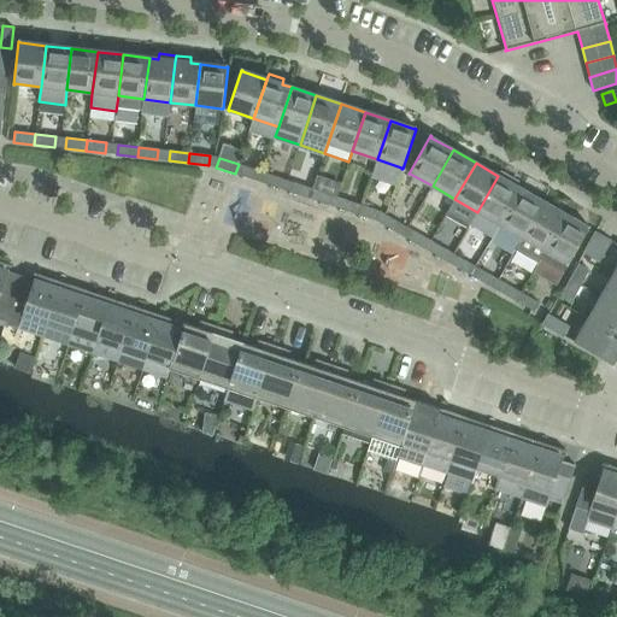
[(241,176),(260,182),(263,172),(244,166),(241,176)]
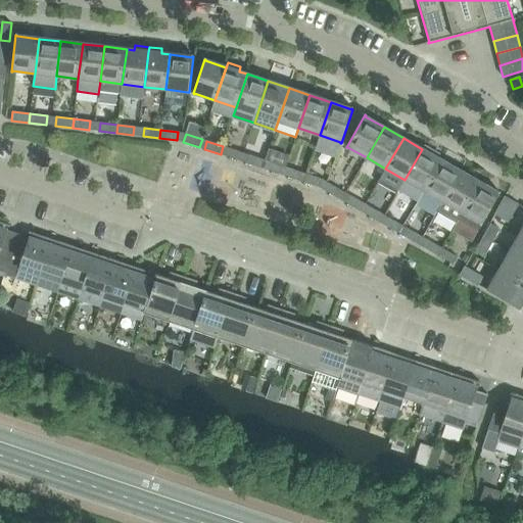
[(398,190),(418,201),(424,191),(441,160),(434,155),(436,151),(425,145),(422,149),(405,180),(398,190)]
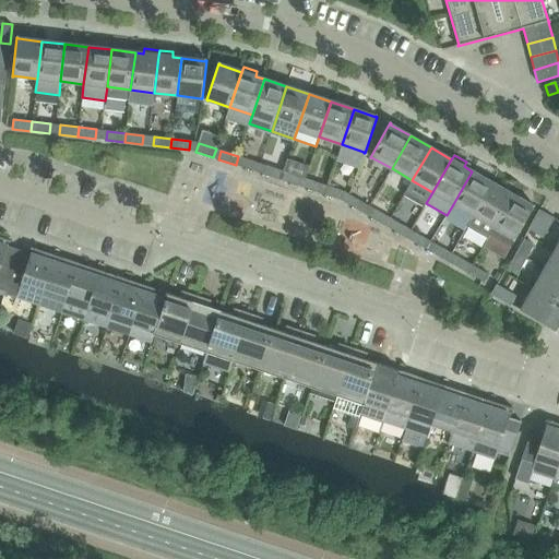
[(238,156),(236,165),(252,170),(256,162),(238,156)]
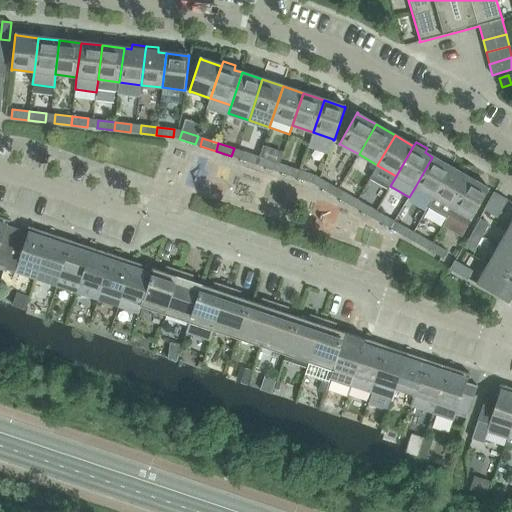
[(241,159),(256,165),(259,157),(243,151),(241,159)]
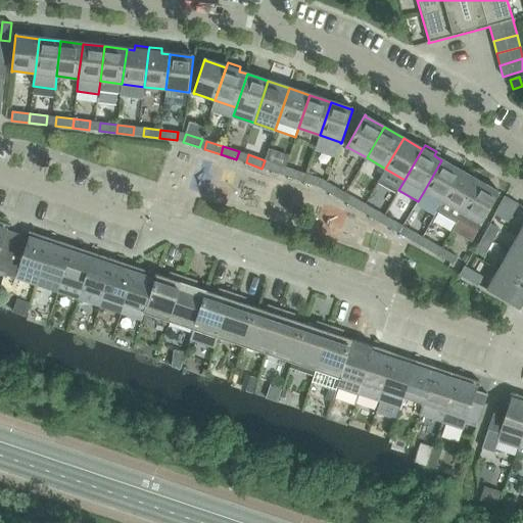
[(262,169),(278,174),(281,165),(265,160),(262,169)]
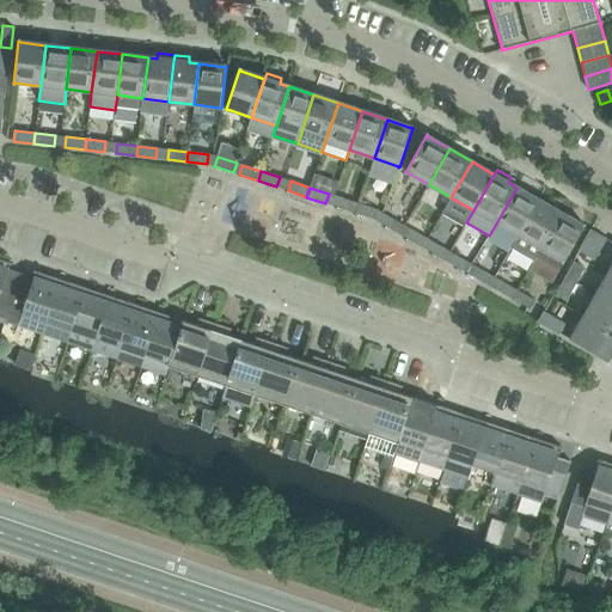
[(496,224),(519,236),(539,200),(516,188),(496,224)]
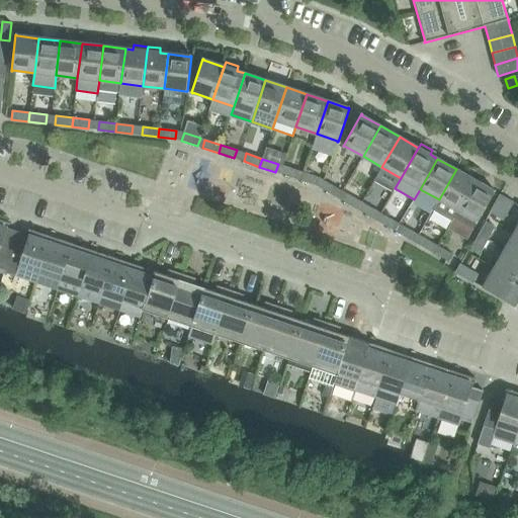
[(285,175),(300,180),(304,172),(287,167),(285,175)]
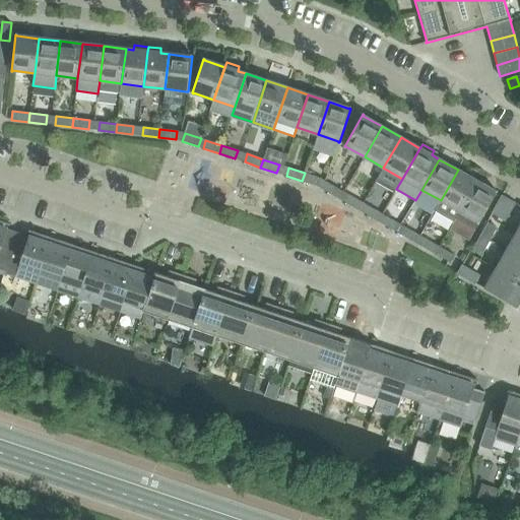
[(441,200),(459,211),(476,181),(458,170),(441,200)]
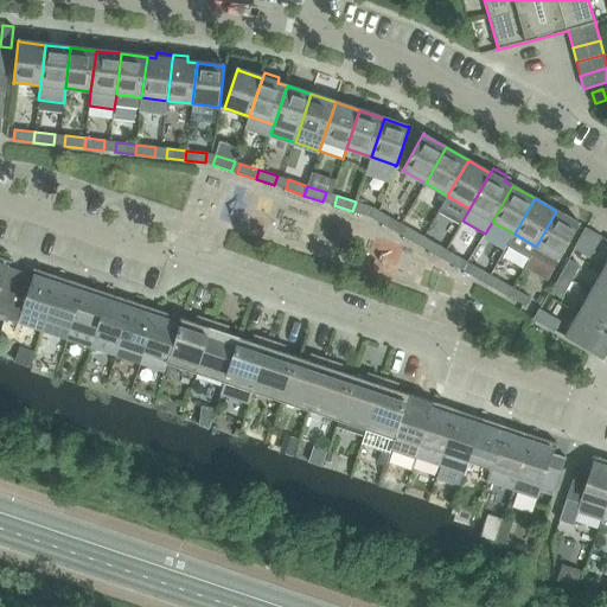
[(356,202),(352,211),(371,218),(375,209),(356,202)]
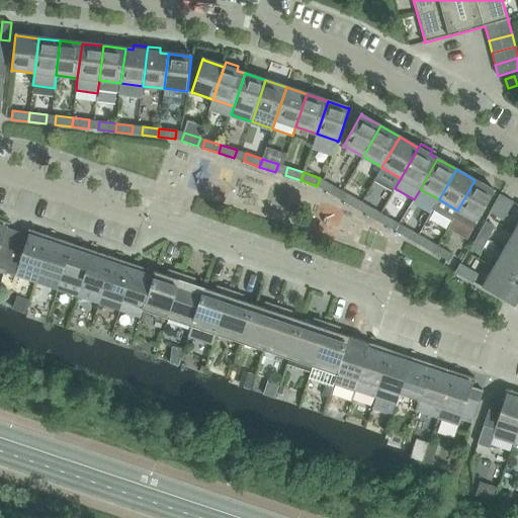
[(475,180),(457,210),(453,218),(473,229),(478,223),(495,191),(494,190),(494,191),(475,180)]
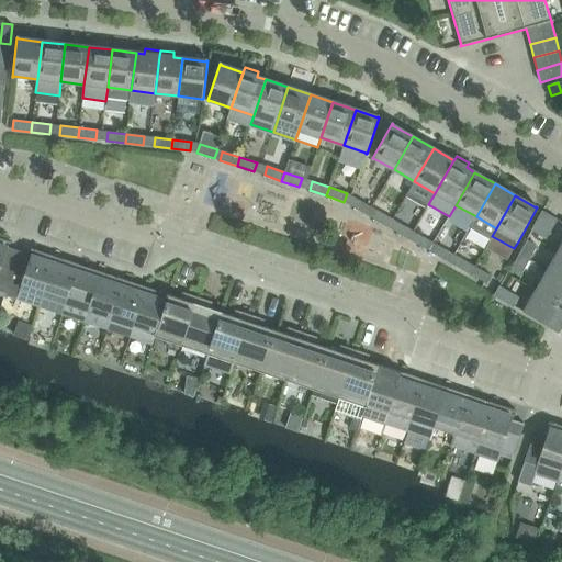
[(351,206),(368,215),(372,208),(356,199),(351,206)]
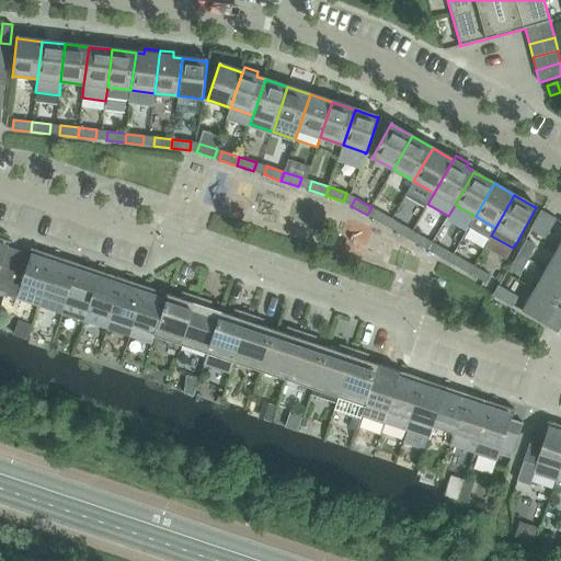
[(371,218),(387,227),(392,219),(376,209),(371,218)]
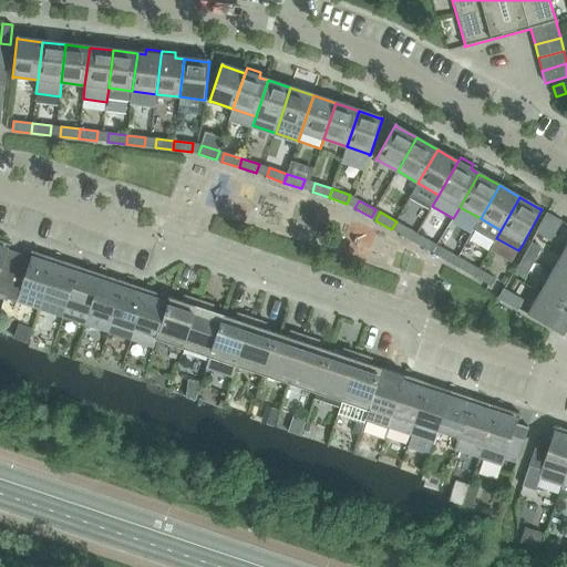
[(547,213),(536,233),(552,240),(562,222),(547,213)]
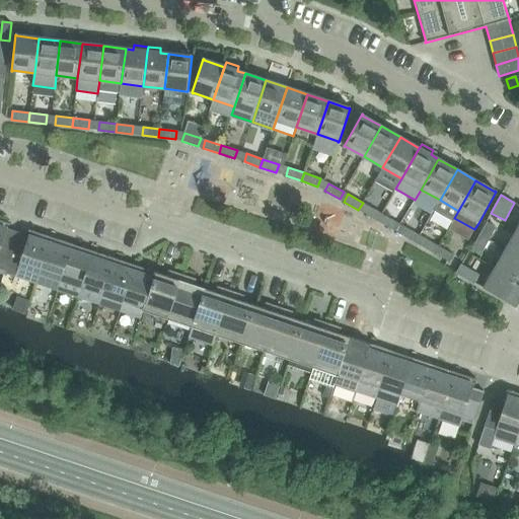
[(363,203),(358,210),(373,219),(377,211),(363,203)]
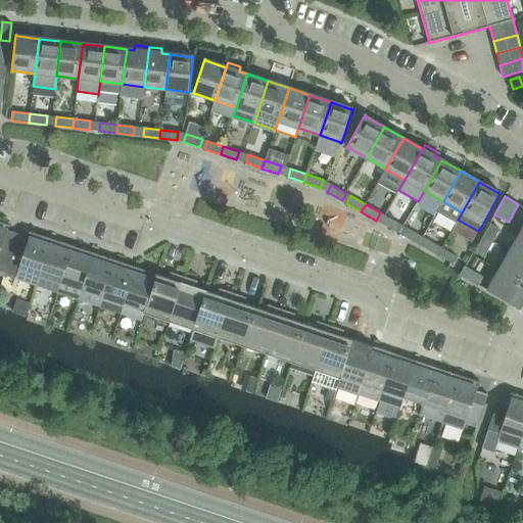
[(384,225),(399,234),(403,226),(388,218),(384,225)]
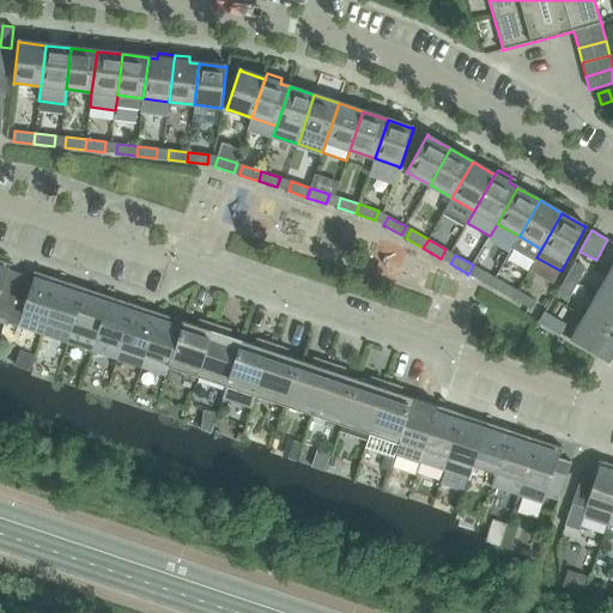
[(0,320),(5,322),(6,321),(7,316),(17,289),(4,284),(10,265),(11,266),(11,263),(0,260),(0,320)]
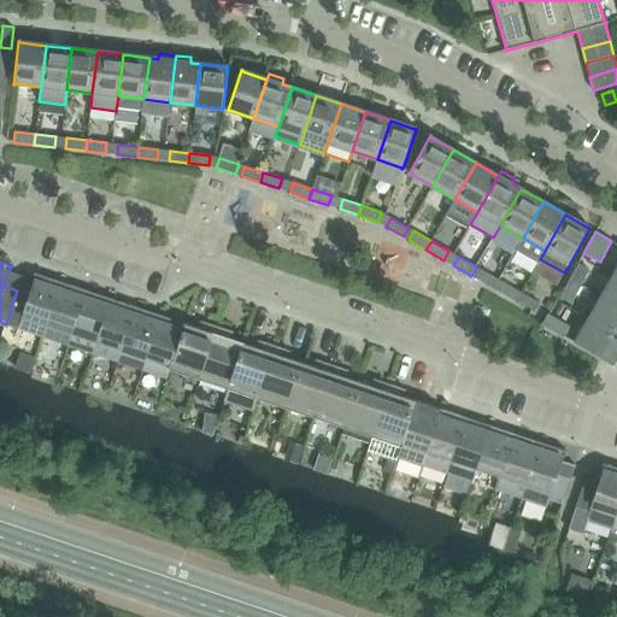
[(476,266),(471,276),(488,286),(493,277),(476,266)]
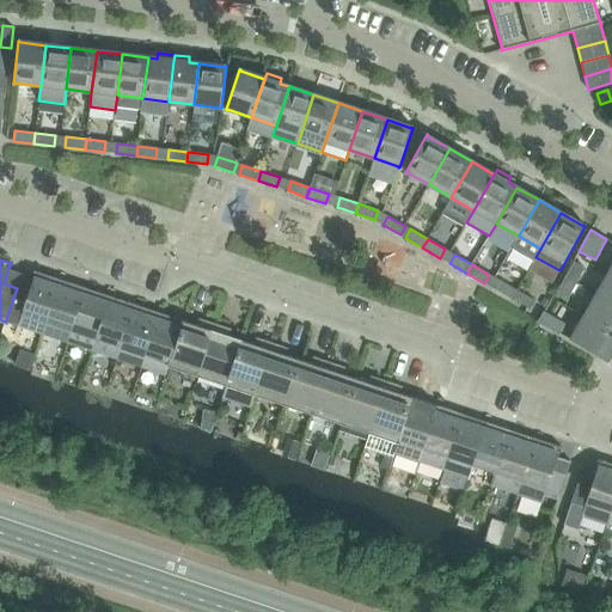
[(611,267),(570,341),(609,362),(611,356),(611,267)]
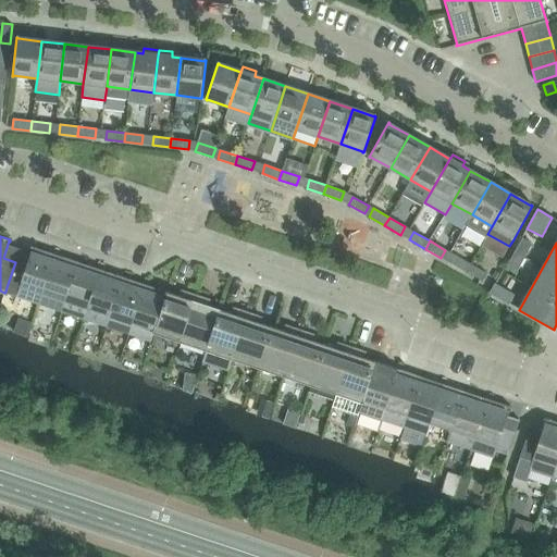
[(5,292),(40,302),(57,256),(33,247),(33,249),(27,265),(15,262),(7,287),(5,292)]
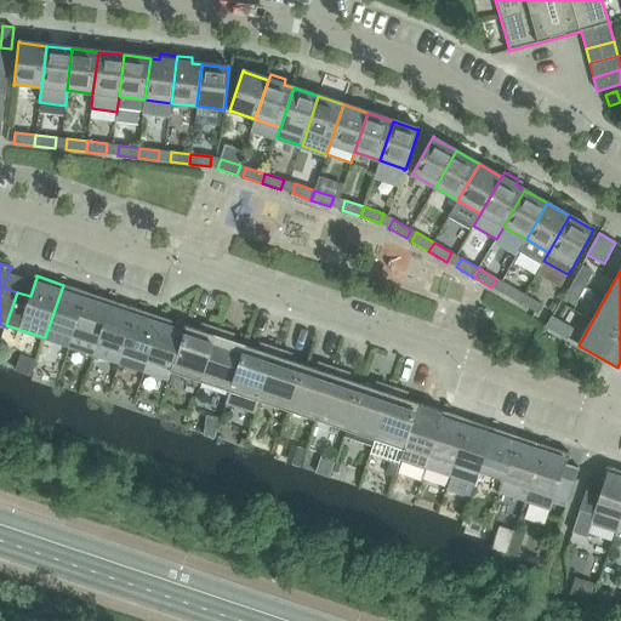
[(502,294),(519,303),(524,295),(507,284),(502,294)]
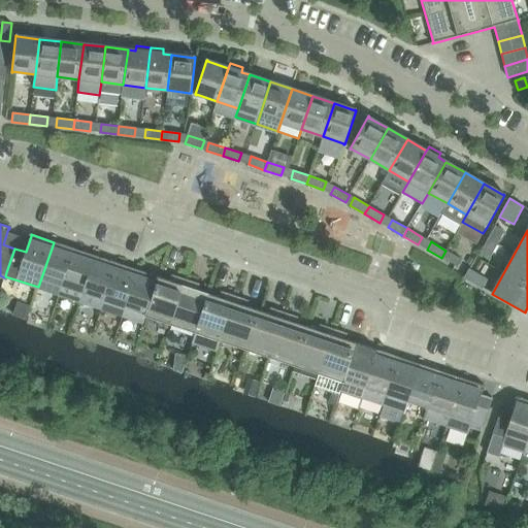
[(59,297),(74,249),(54,242),(38,287),(37,290),(59,297)]
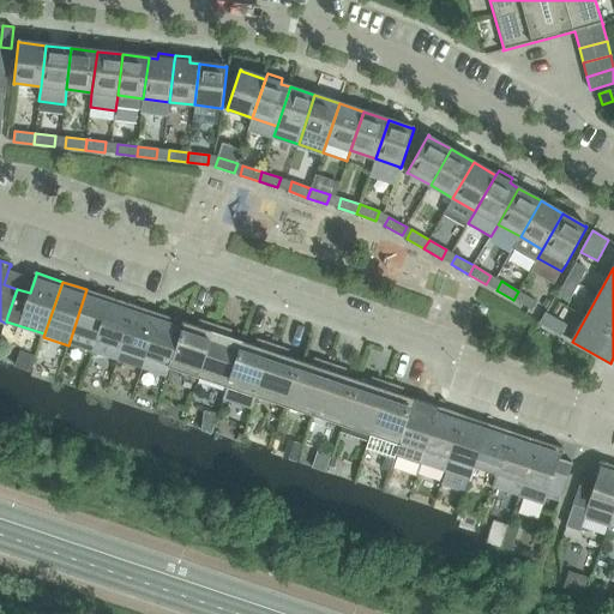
[(86,289),(68,345),(92,354),(94,351),(112,298),(86,289)]
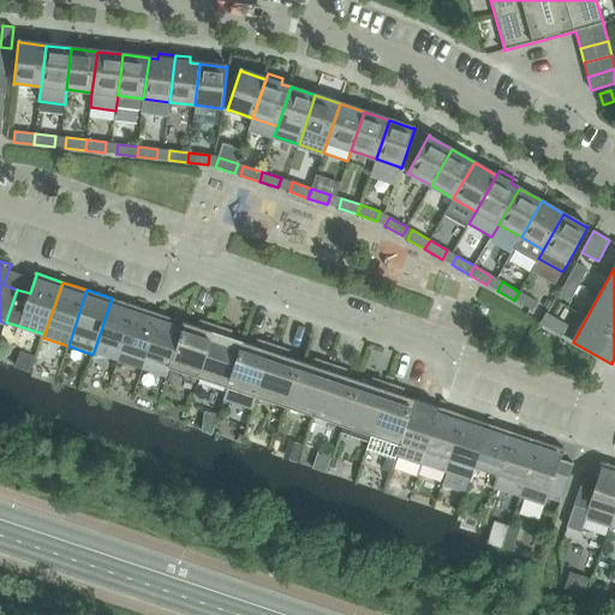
[(519,292),(514,300),(532,310),(537,302),(519,292)]
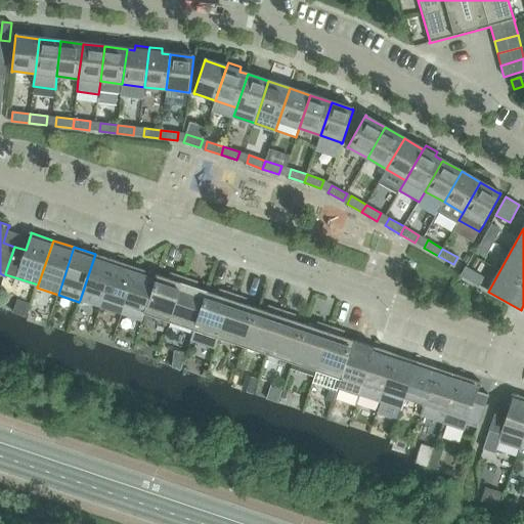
[(116,261),(95,254),(80,300),(100,307),(100,306),(116,261)]
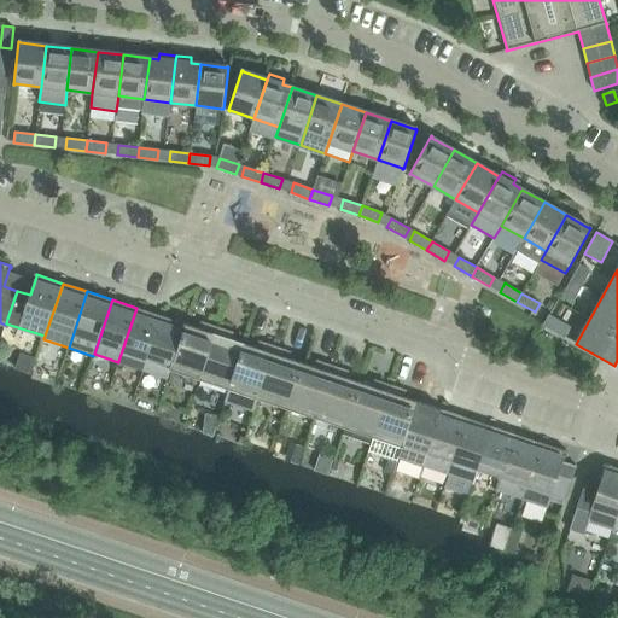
[(136,308),(122,350),(118,361),(144,369),(161,316),(136,308)]
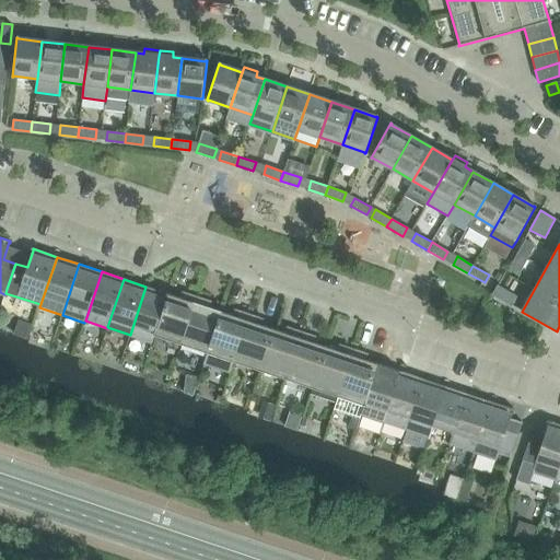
[(492,294),(512,305),(516,296),(498,286),(492,294)]
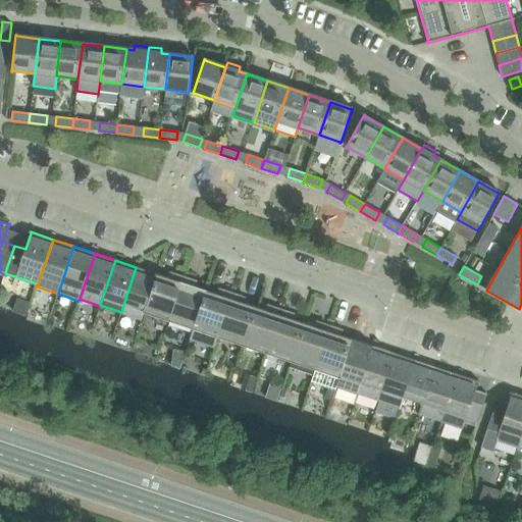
[(142,319),(144,313),(157,274),(136,267),(121,312),(142,319)]
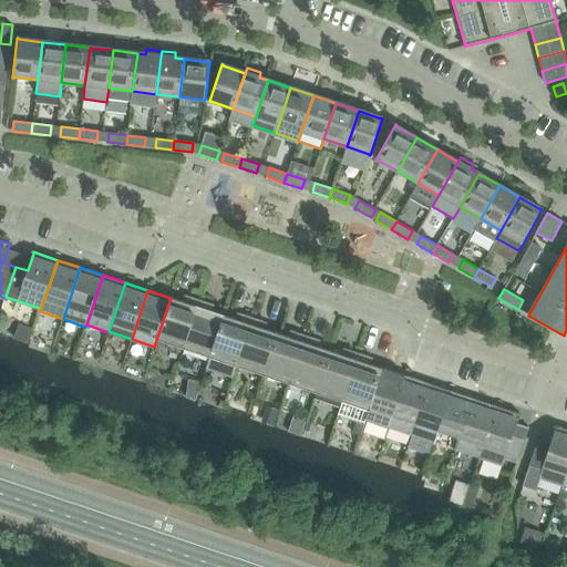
[(154,347),(181,356),(183,349),(199,300),(189,297),(186,303),(171,298),(156,340),(154,347)]
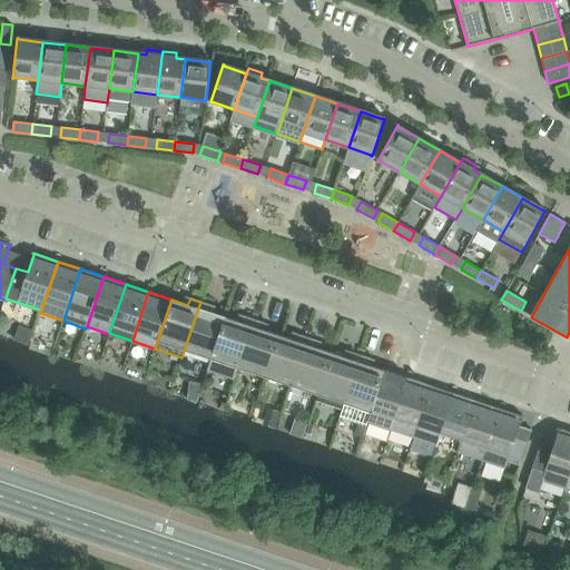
[(210,305),(200,302),(184,351),(210,360),(225,317),(209,312),(210,305)]
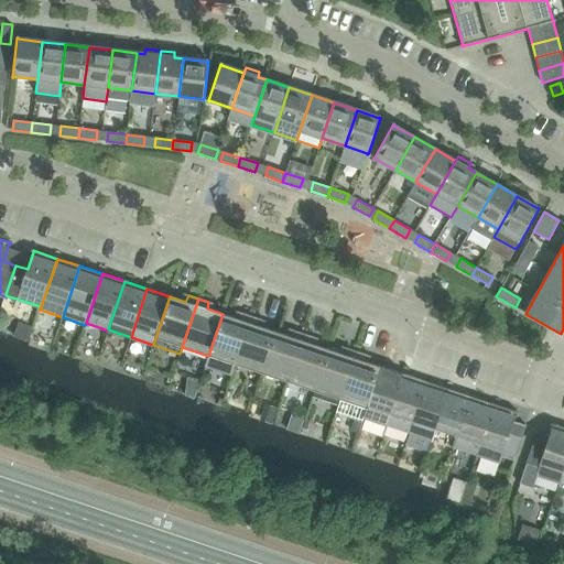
[(205,366),(231,375),(235,365),(251,316),(240,313),(238,320),(223,314),(208,356),(205,366)]
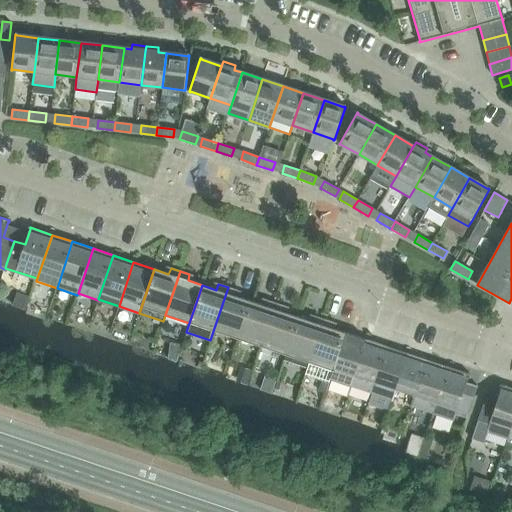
[(213,331),(237,339),(250,301),(235,296),(237,290),(228,287),(213,331)]
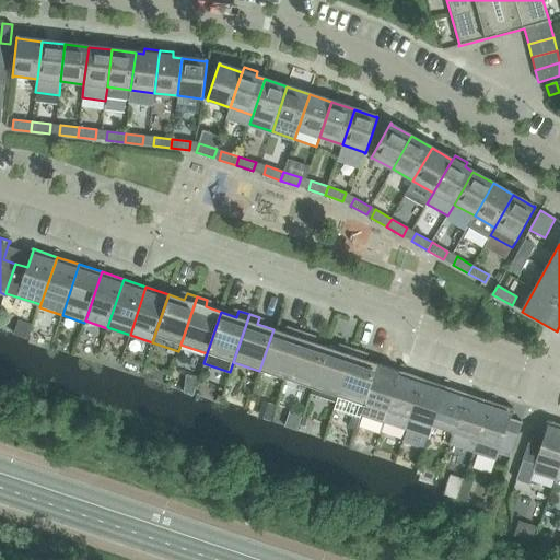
[(259,371),(286,380),(301,331),(291,328),(289,334),(273,329),(259,371)]
